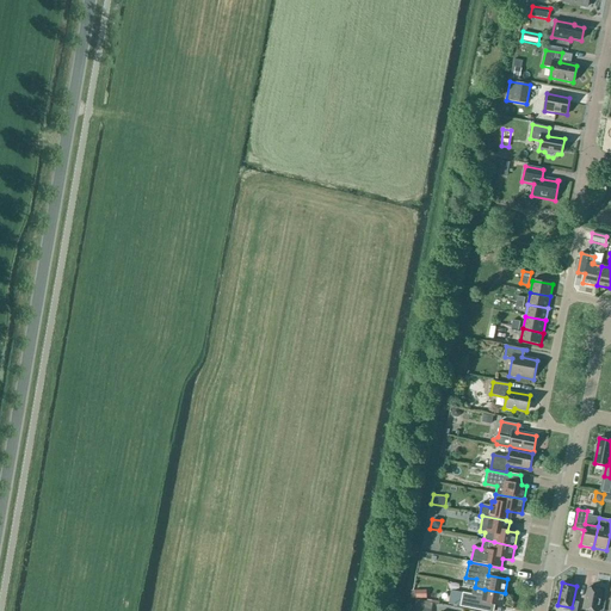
[(485,590),(475,587),(474,587),(471,594),(463,593),(461,606),(481,610),(493,610),(495,605),(503,606),(505,593),(485,590)]
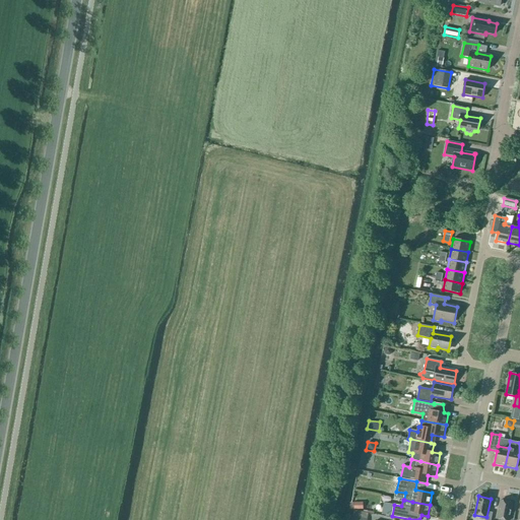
[(501,519),(509,519),(513,503),(501,501),(497,519),(501,519)]
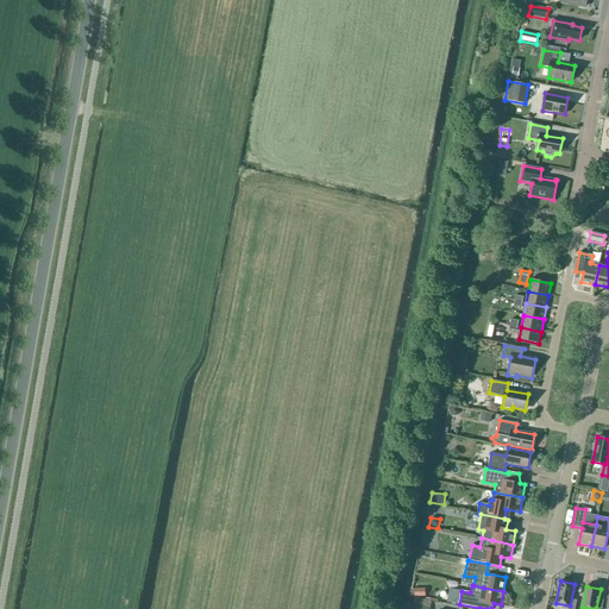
All buildings are outlined.
